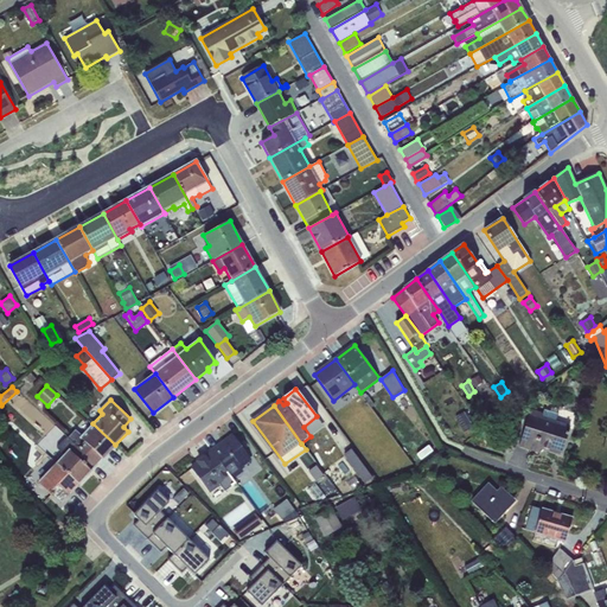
[(541,447),(562,454),(570,426),(556,422),(557,417),(531,409),(519,447),(540,453),(541,447)]
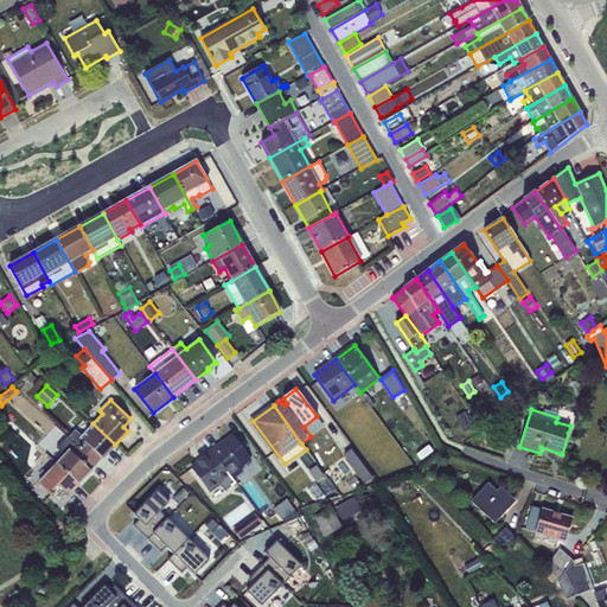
[(511,422),(504,443),(515,447),(522,426),(511,422)]
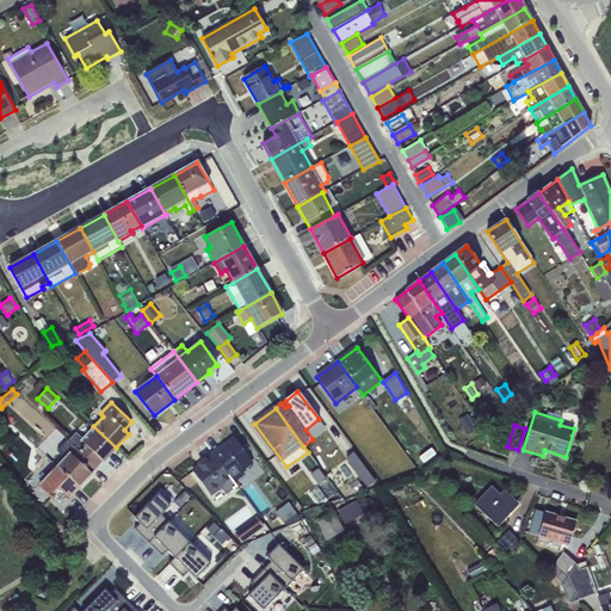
[(98,468),(116,448),(93,426),(82,438),(76,433),(69,440),(98,468)]
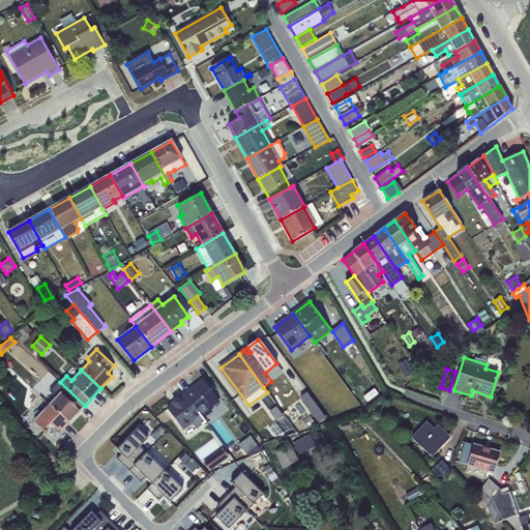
[(69,422),(85,406),(60,382),(59,381),(49,391),(56,398),(49,405),(69,422)]
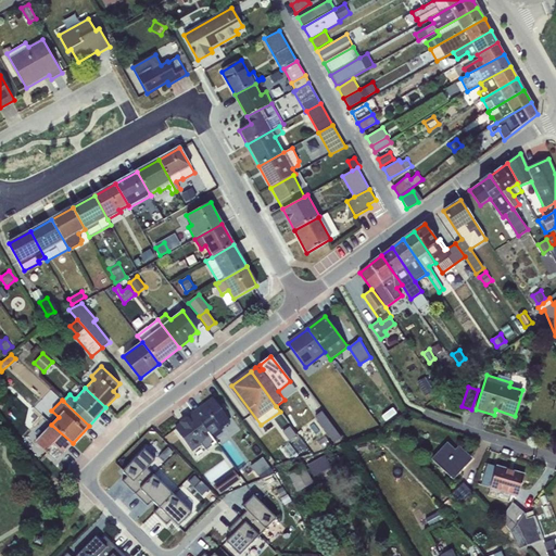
[(230,421),(214,400),(202,408),(201,407),(193,413),(194,414),(214,440),(223,432),(220,429),(230,421)]
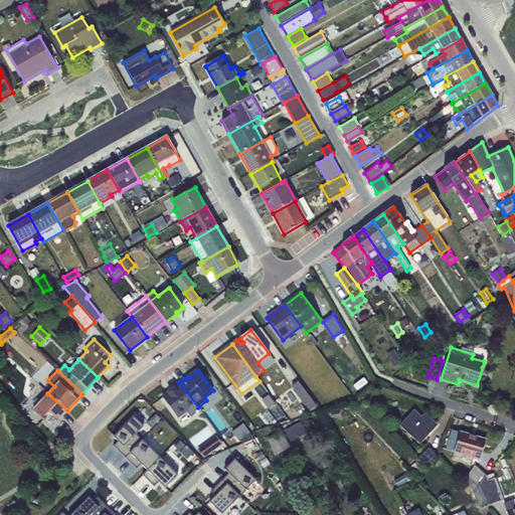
[(309,410),(316,405),(298,380),(291,386),(309,410)]
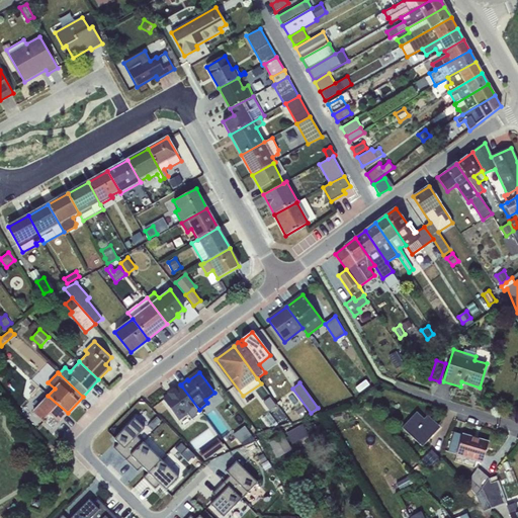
[(201,413),(199,410),(181,385),(175,391),(174,390),(169,394),(170,395),(163,400),(179,421),(188,414),(193,420),(201,413)]
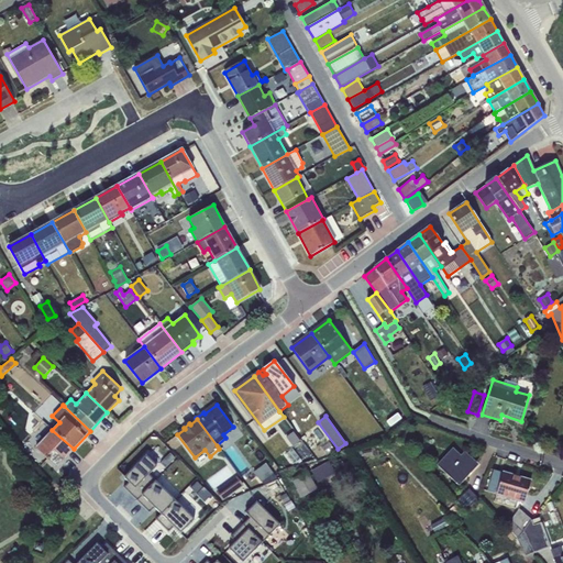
[(52,430),(35,448),(56,467),(74,449),(52,430)]
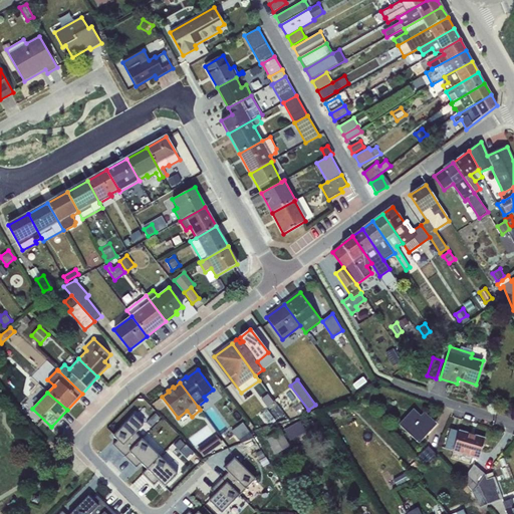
[(268,394),(261,400),(268,409),(275,403),(268,394)]
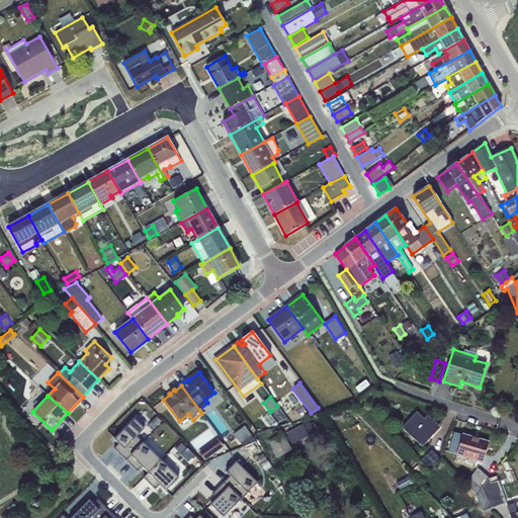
[(269,413),(263,418),(270,427),(276,422),(269,413)]
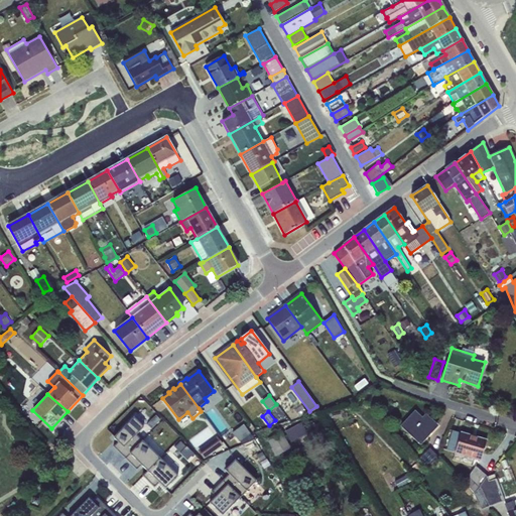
[(419,444),(437,426),(425,415),(425,416),(422,419),(415,412),(401,427),(419,444)]
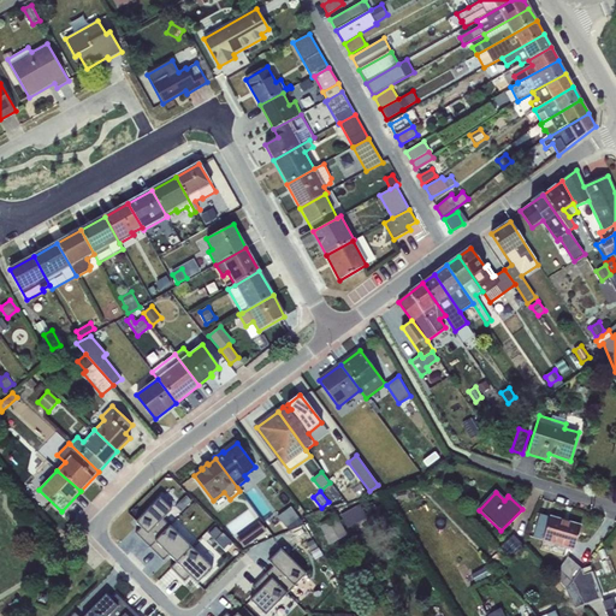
[(187,496),(176,507),(181,513),(191,501),(187,496)]
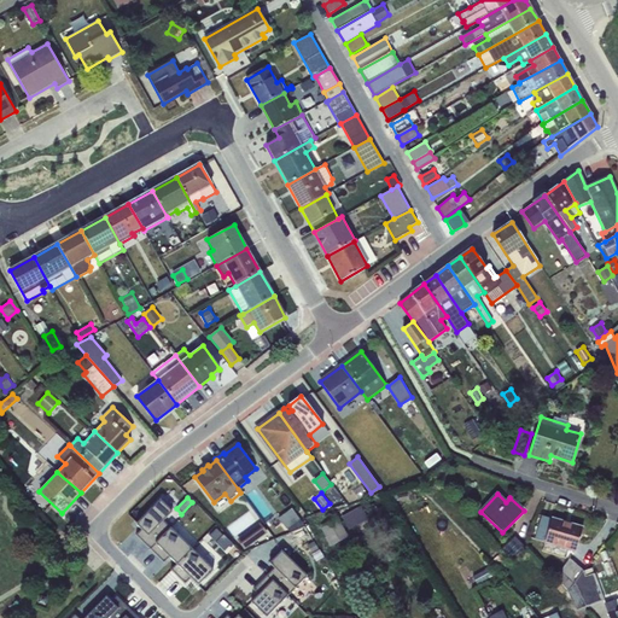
[(173,512),(161,500),(136,524),(141,530),(136,535),(150,549),(172,528),(164,520),(173,512)]
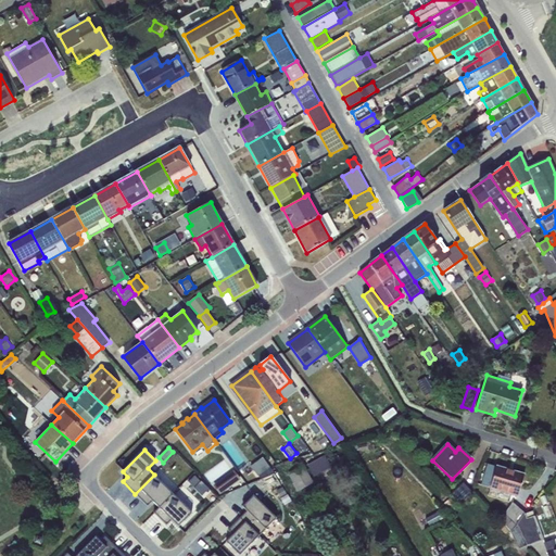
[(326,454),(307,464),(314,476),(332,467),(326,454)]
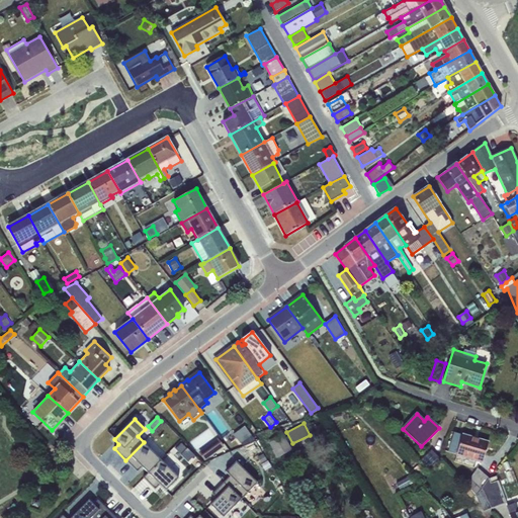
[(245,426),(234,435),(242,445),(246,442),(245,440),(252,435),(245,426)]
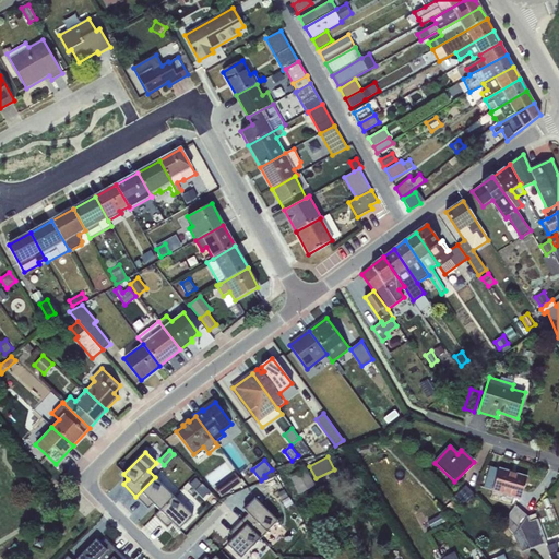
[(494,490),(499,470),(490,466),(484,488),(494,490)]
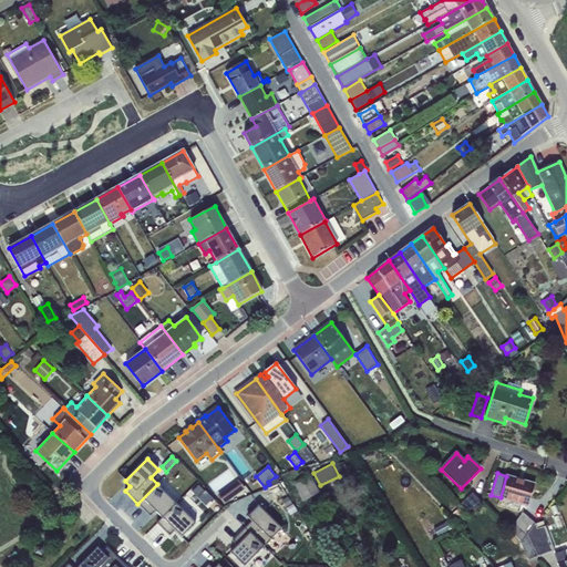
[(320,493),(309,474),(295,482),(296,484),(295,485),(305,502),(320,493)]
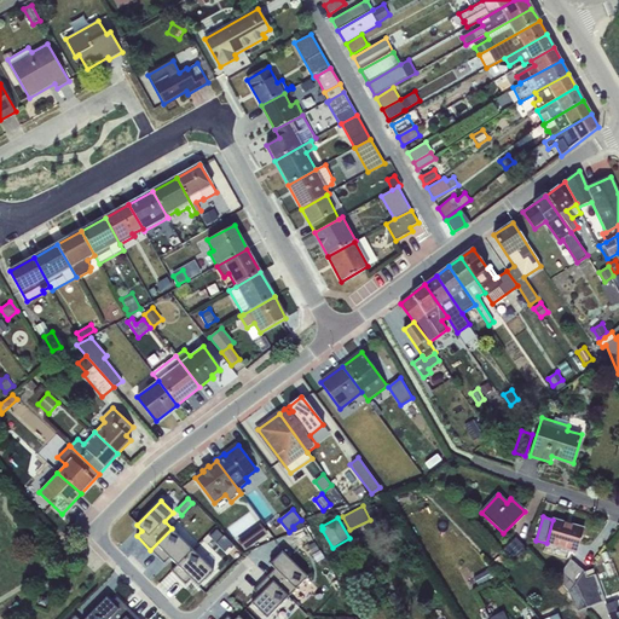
[(577,554),(584,528),(553,520),(547,543),(543,551),(567,559),(570,551),(577,554)]
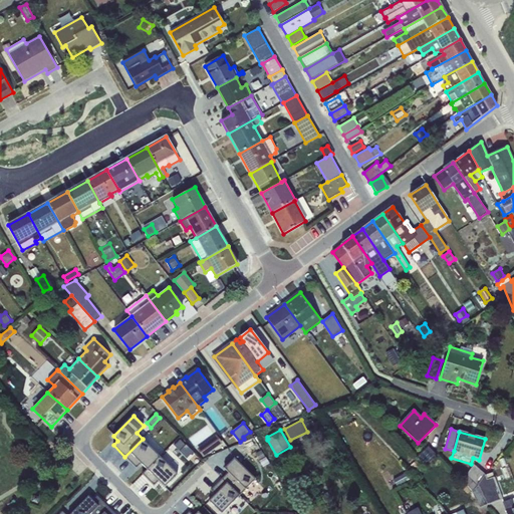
[(216,436),(206,444),(211,451),(221,443),(216,436)]
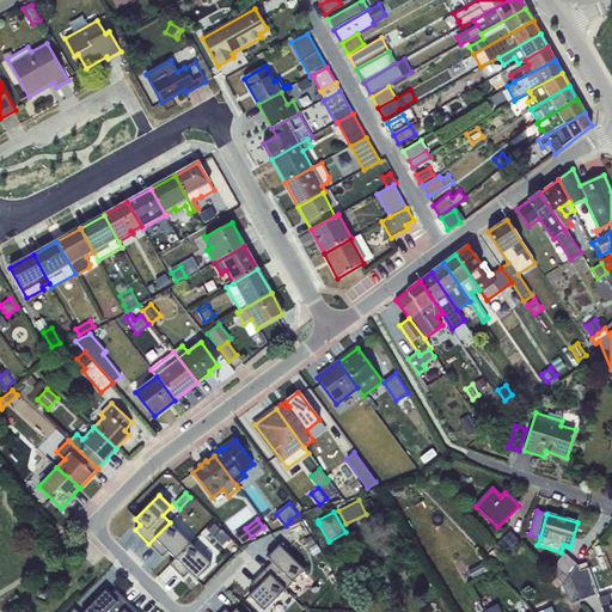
[(190,543),(170,522),(148,544),(163,557),(167,552),(175,558),(190,543)]
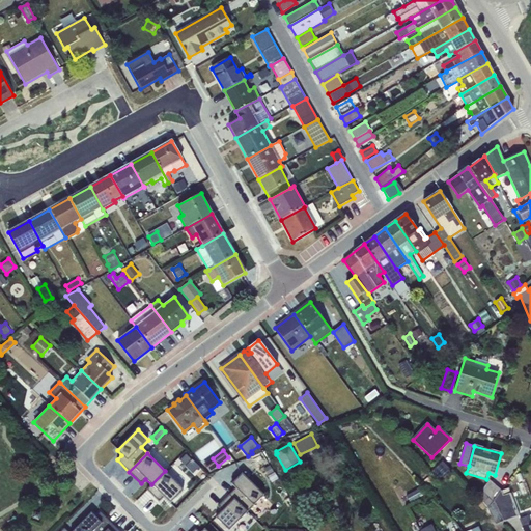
[(192,458),(185,466),(193,473),(200,466),(192,458)]
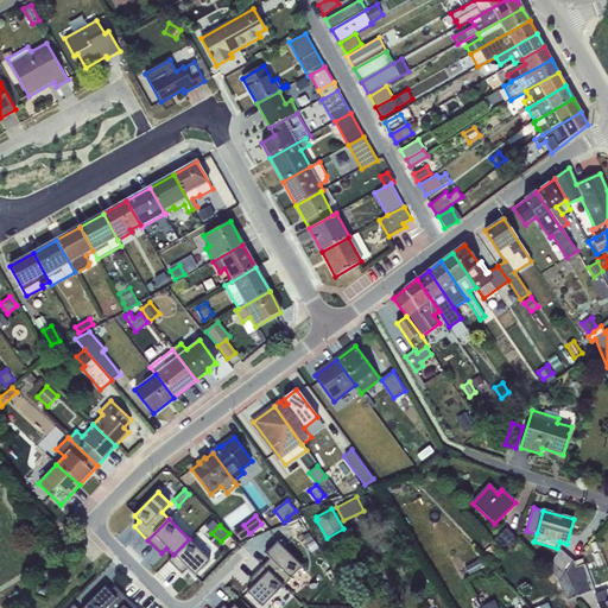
[(244,525),(234,531),(240,539),(249,533),(244,525)]
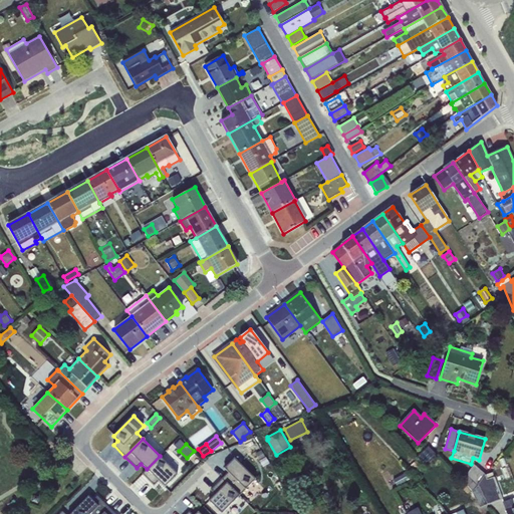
[(429,446),(417,457),(425,465),(437,455),(429,446)]
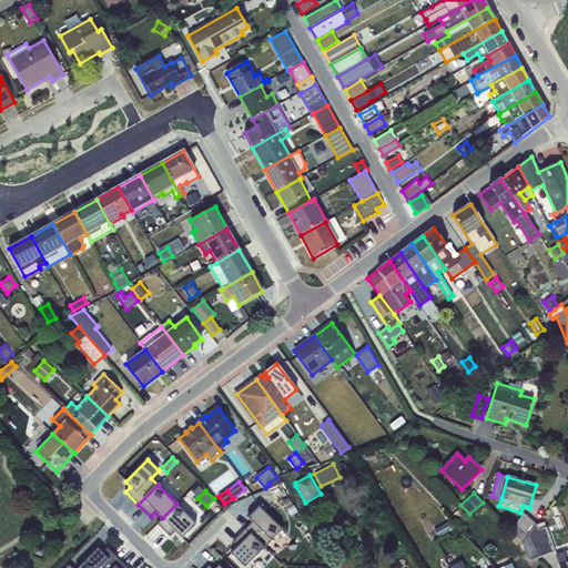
[(176,504),(162,518),(158,524),(170,536),(175,531),(182,538),(196,524),(176,504)]
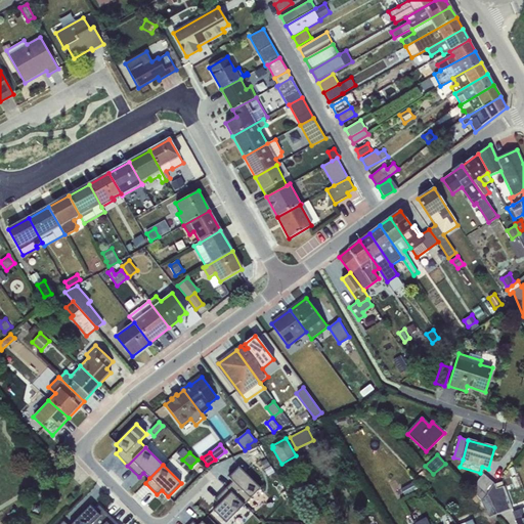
[(423,466),(416,472),(427,483),(433,477),(423,466)]
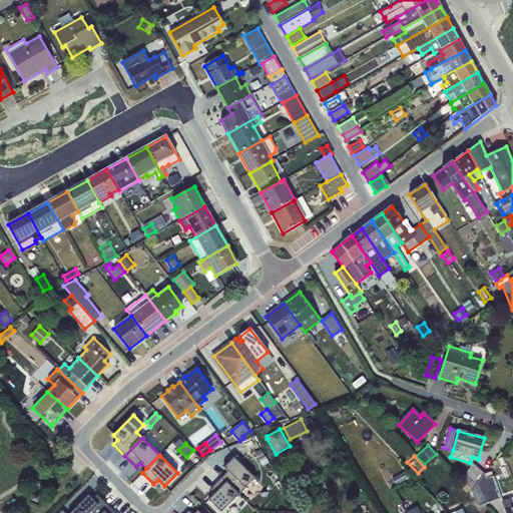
[(221,478),(239,495),(255,479),(233,457),(223,467),(227,471),(221,478)]
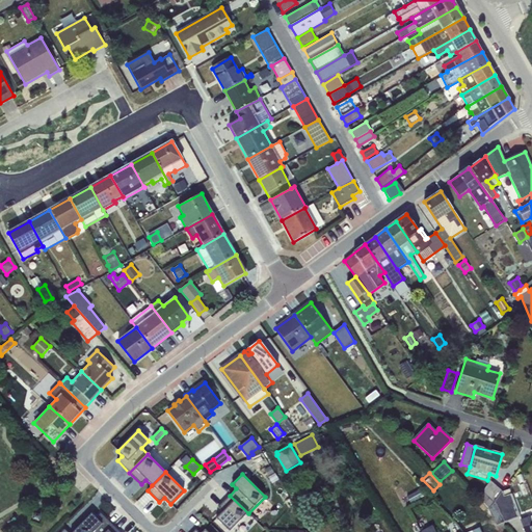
[(495,502),(502,491),(490,481),(478,497),(489,509),(495,502)]
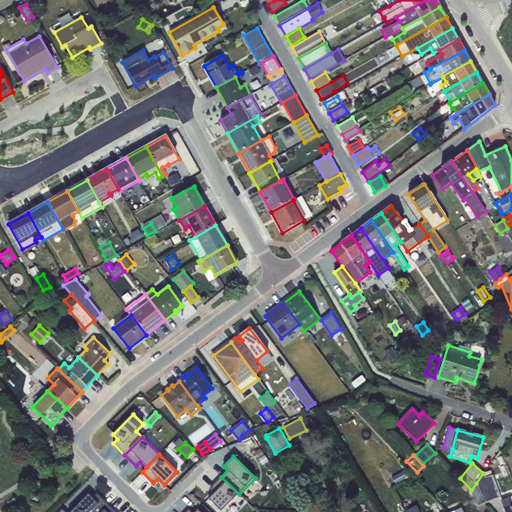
[(406,470),(392,477),(395,484),(409,477),(406,470)]
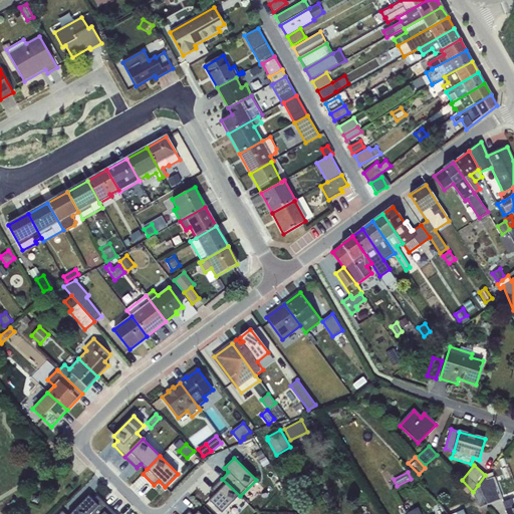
[(485,475),(478,485),(488,505),(503,499),(492,472),(485,475)]
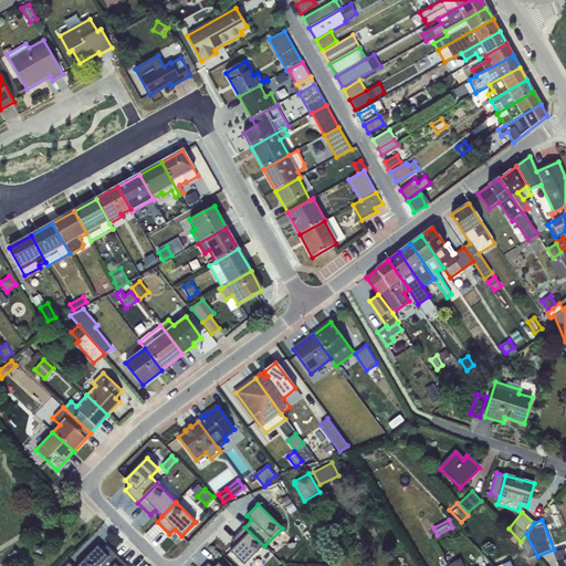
[(244,565),(264,546),(244,527),(232,540),(237,544),(230,552),(244,565)]
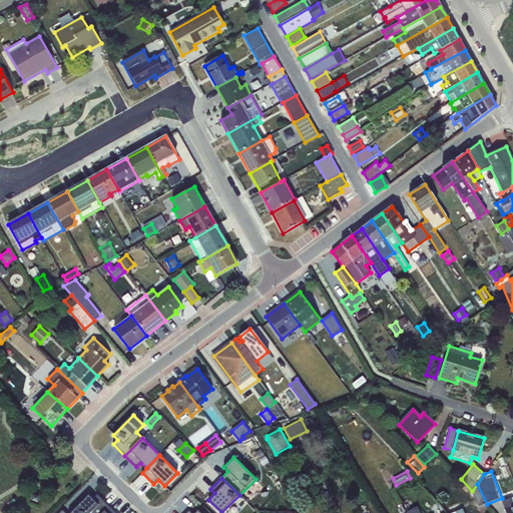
[(477,484),(472,491),(479,507),(487,504),(477,484)]
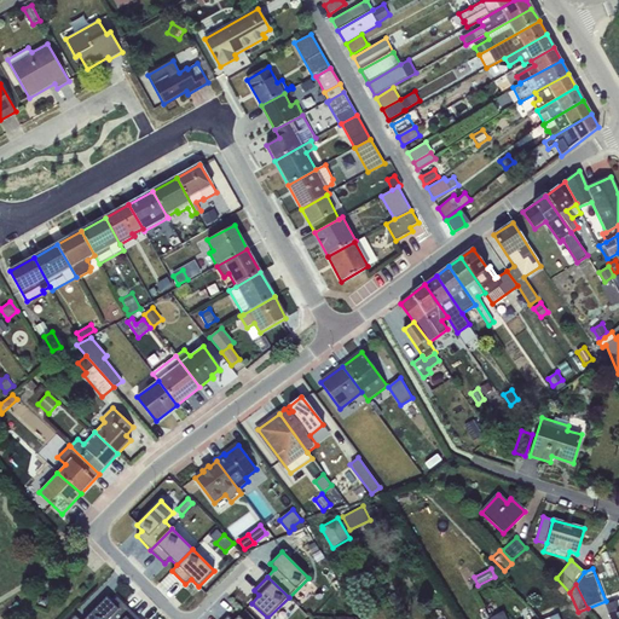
[(123,618),(132,612),(117,597),(111,603),(106,597),(86,618),(123,618)]
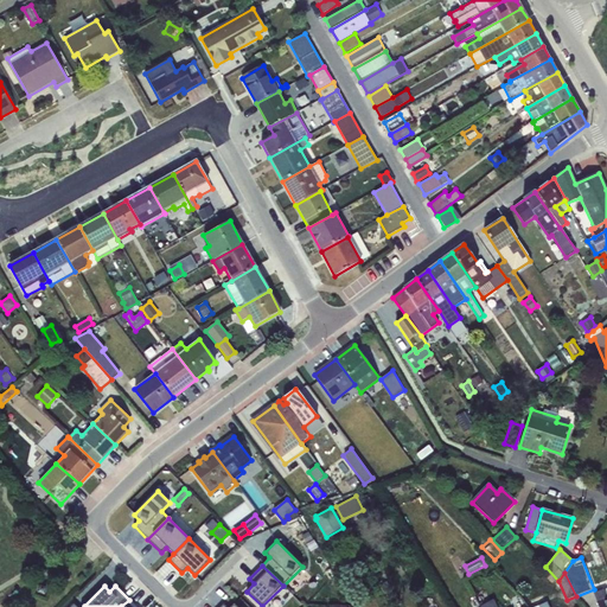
[(606,606),(606,588),(594,593),(599,606),(606,606)]
